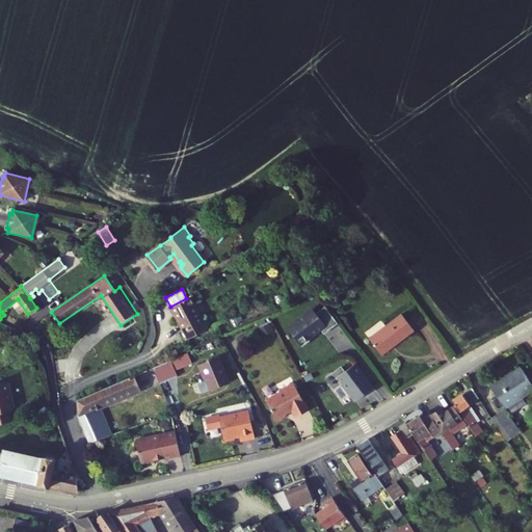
[(184,340),(211,326),(206,317),(202,320),(189,296),(186,298),(170,307),(168,308),(173,315),(174,314),(181,328),(179,329),(184,340)]
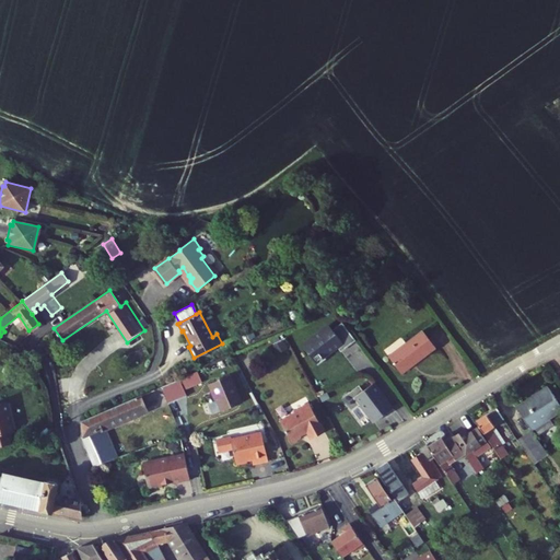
[(359,340),(345,322),(335,329),(333,326),(305,346),(321,364),(328,359),(326,356),(343,342),(348,348),(359,340)]
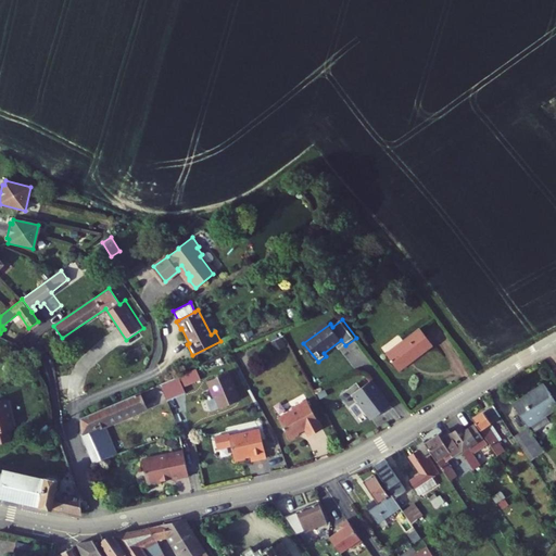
[(418,329),(387,352),(400,369),(431,345),(418,329)]
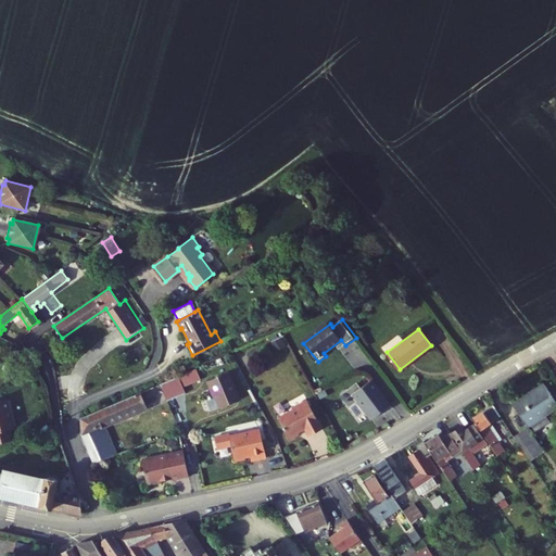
[(201,379),(197,368),(179,376),(184,387),(201,379)]
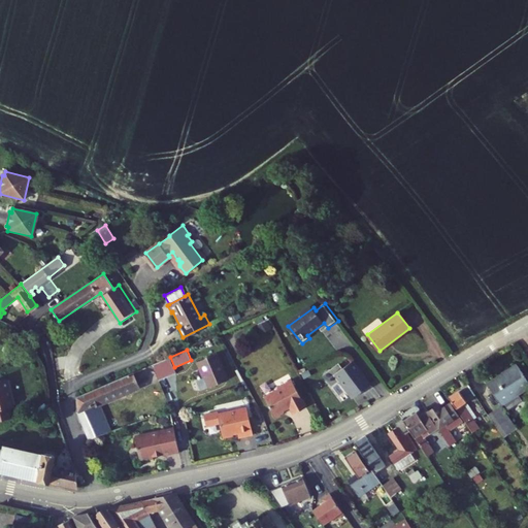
[(216,352),(196,361),(202,375),(203,375),(208,387),(228,377),(216,352)]
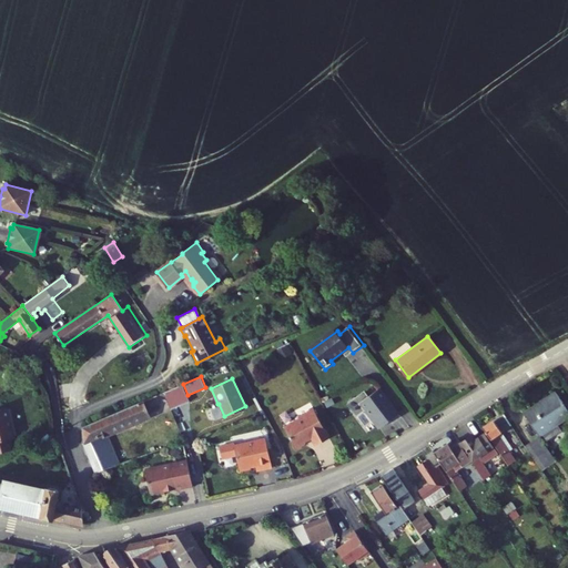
[(188,395),(183,384),(164,392),(172,409),(191,401),(188,395)]
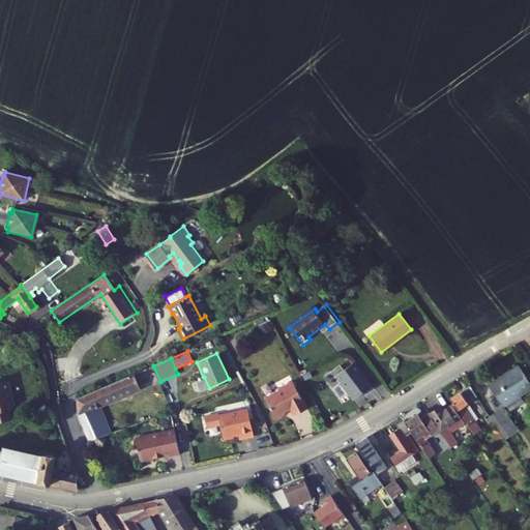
[(373,385),(355,361),(345,369),(342,364),(326,376),(333,386),(342,380),(353,396),(362,389),(364,391),(373,385)]
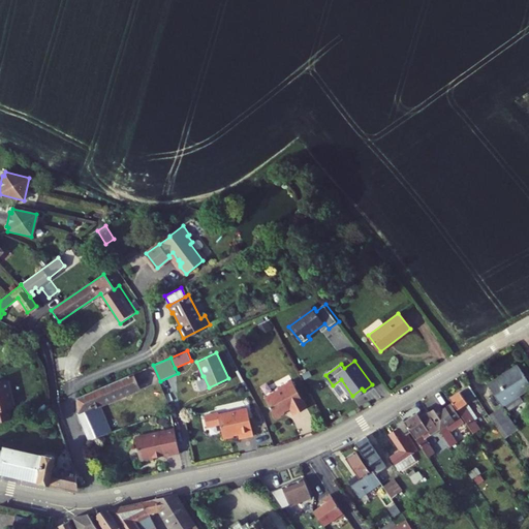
[(528,389),(528,380),(518,364),(489,383),(503,406),(504,405),(504,403),(505,403),(509,409),(524,400),(520,394),(521,393),(522,394),(528,389)]
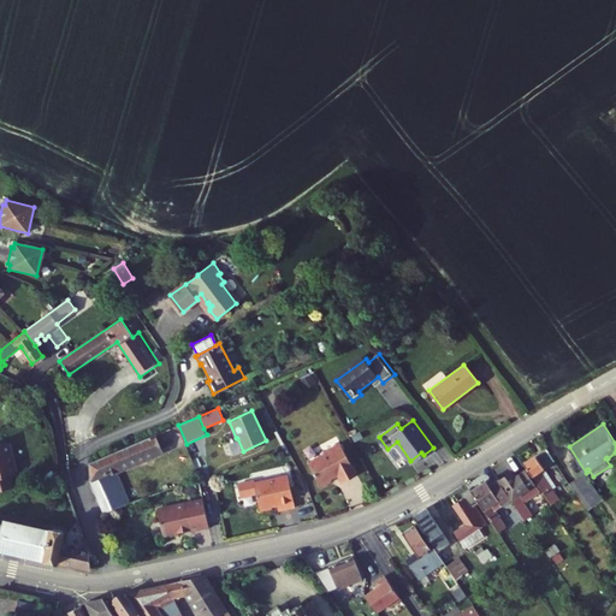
[(157,433),(89,463),(92,481),(118,469),(164,450),(157,433)]
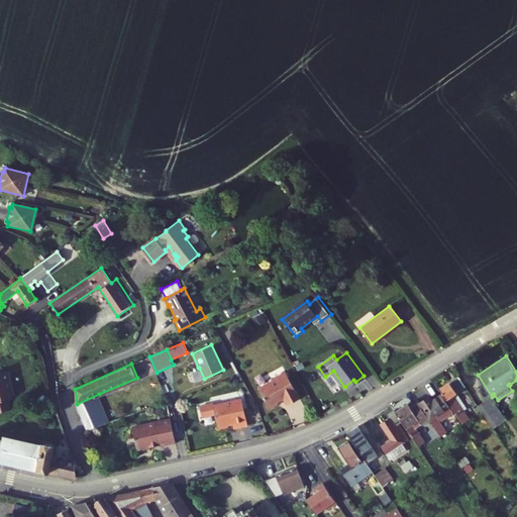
[(288,404),(300,397),(287,371),(273,378),(274,380),(260,387),(270,407),(278,403),(279,399),(285,397),(288,404)]
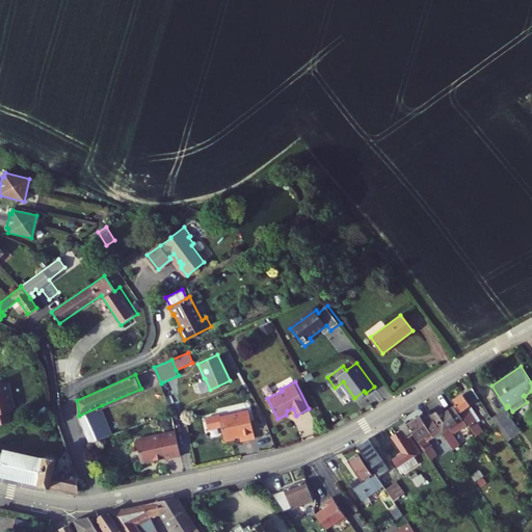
[(5,382),(0,383),(0,425),(10,423),(7,411),(12,410),(5,382)]
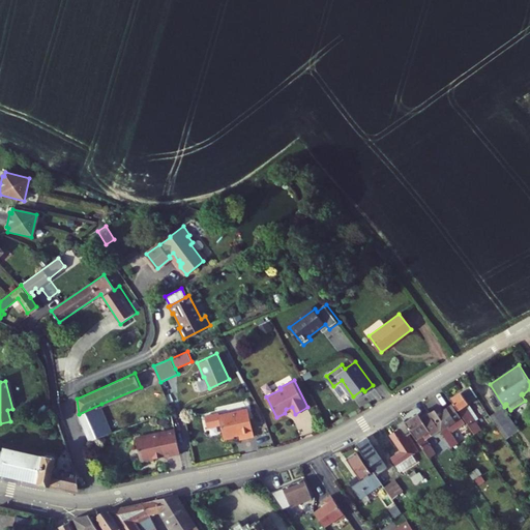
[(451,399),(474,434),(481,429),(474,419),(478,416),(469,403),(478,395),(471,385),(451,399)]
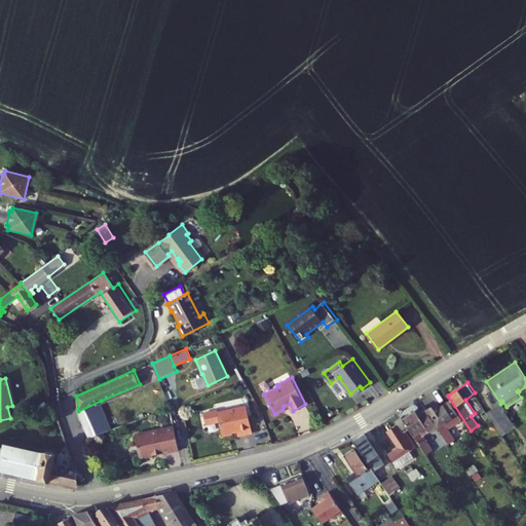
[(101,401),(78,411),(87,435),(111,426),(101,401)]
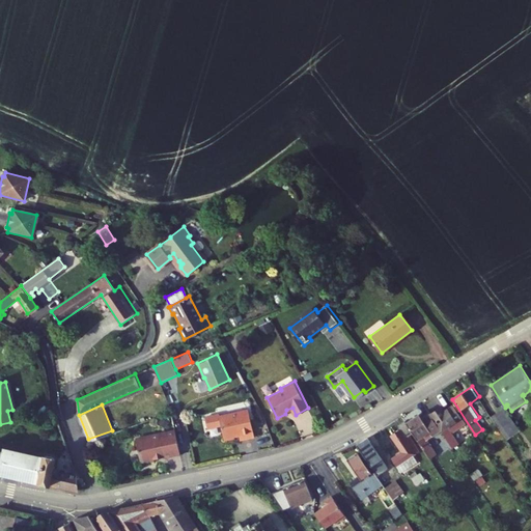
[(442,431),(452,448),(459,444),(452,432),(467,423),(454,404),(444,412),(441,407),(431,413),(443,430),(442,431)]
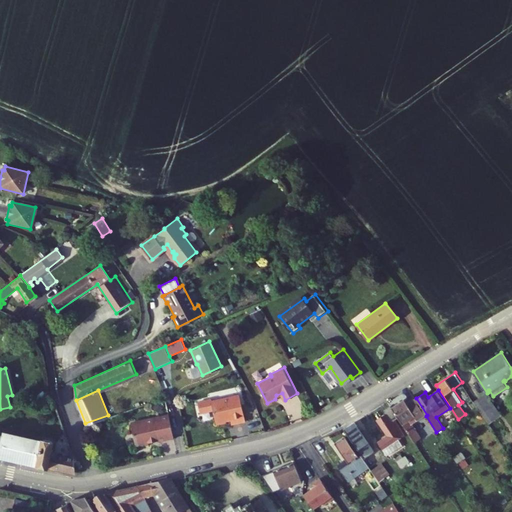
[(251,419),(243,392),(230,396),(230,397),(215,402),(221,423),(230,421),(230,420),(235,419),(236,424),(251,419)]
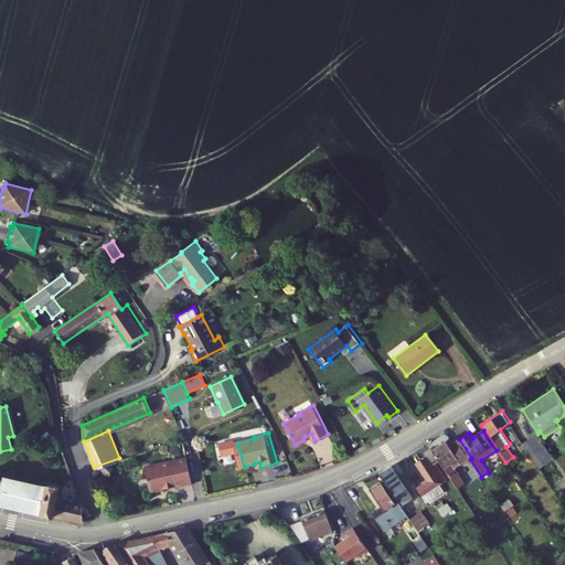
[(554,459),(537,434),(523,443),(540,468),(554,459)]
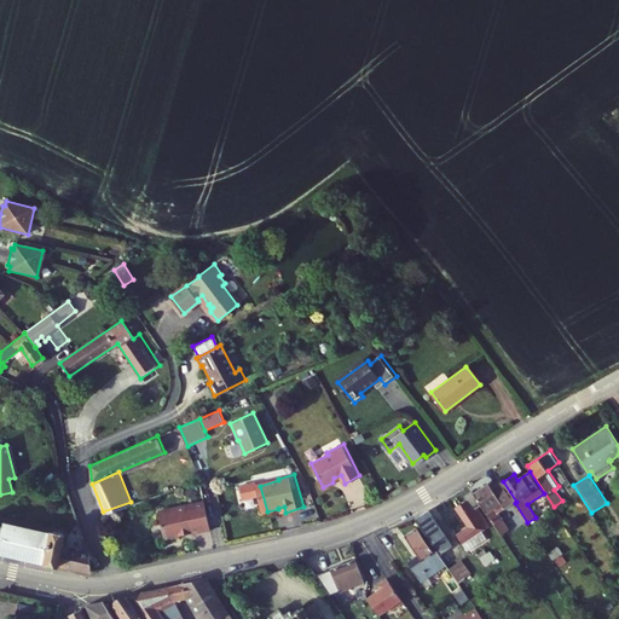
[(489,484),(474,493),(482,505),(502,534),(509,530),(497,512),(513,501),(501,482),(492,489),(489,484)]
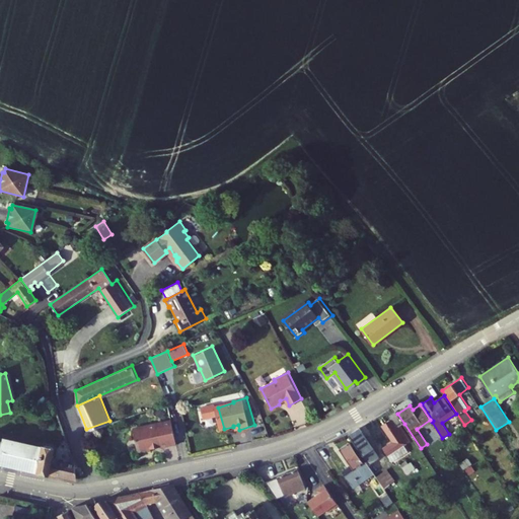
[(394,441),(383,449),(388,456),(404,445),(411,441),(400,426),(404,424),(397,414),(396,412),(390,416),(393,419),(383,426),(394,441)]
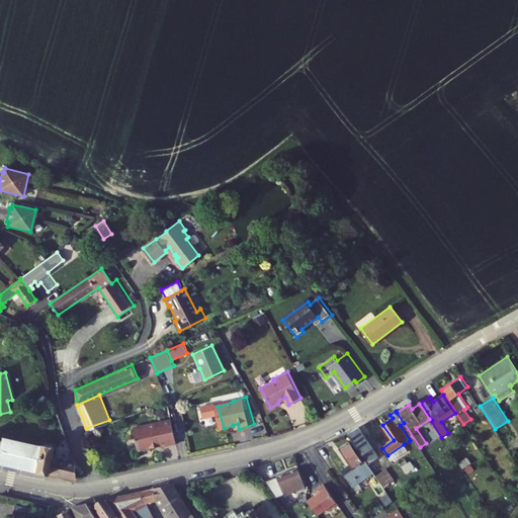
[(175,444),(171,419),(148,424),(149,426),(133,429),(138,453),(151,450),(151,449),(175,444)]
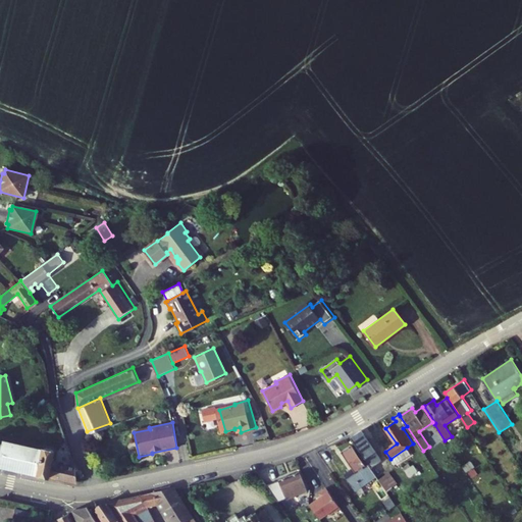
[(507,429),(502,432),(507,438),(512,435),(507,429)]
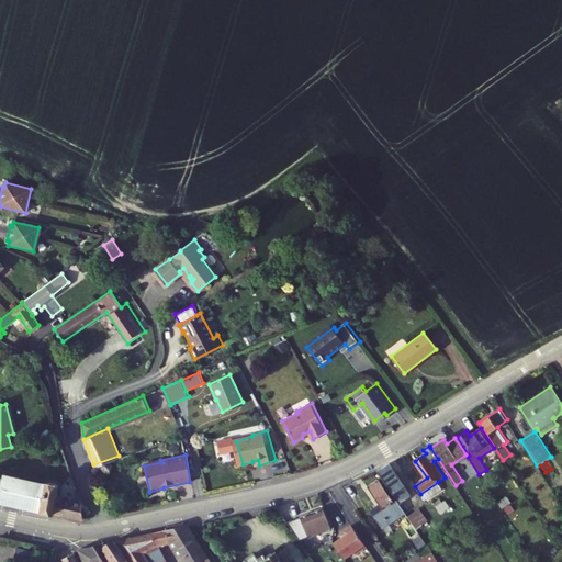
[(378,472),(396,498),(400,504),(412,496),(390,463),(378,472)]
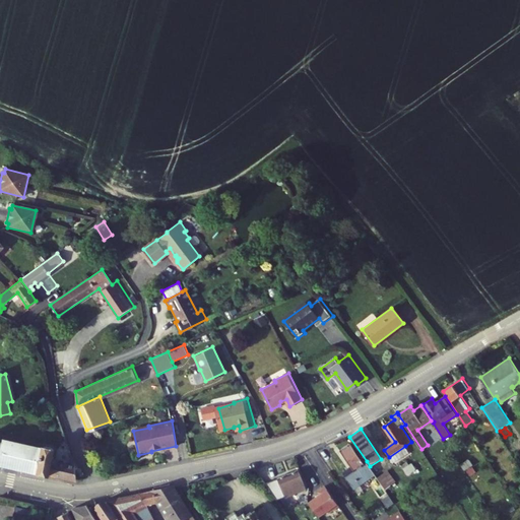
[(75,464),(75,461),(70,461),(63,465),(62,463),(59,462),(57,464),(54,460),(51,460),(54,449),(52,446),(46,445),(45,446),(44,448),(0,438),(0,462),(77,479),(75,464)]
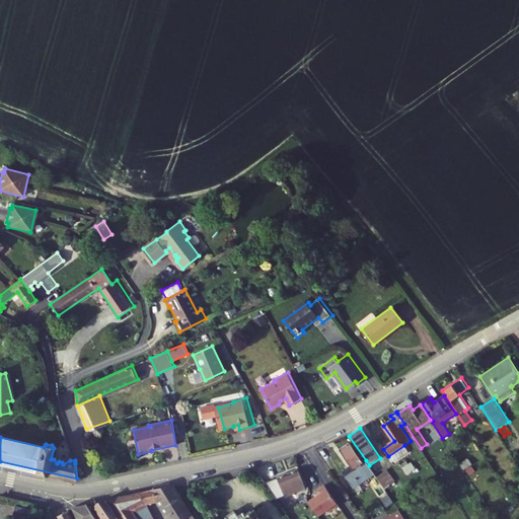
[(351,466),(343,471),(353,488),(368,477),(371,482),(378,492),(384,488),(376,476),(369,465),(366,460),(364,462),(350,442),(340,449),(351,466)]
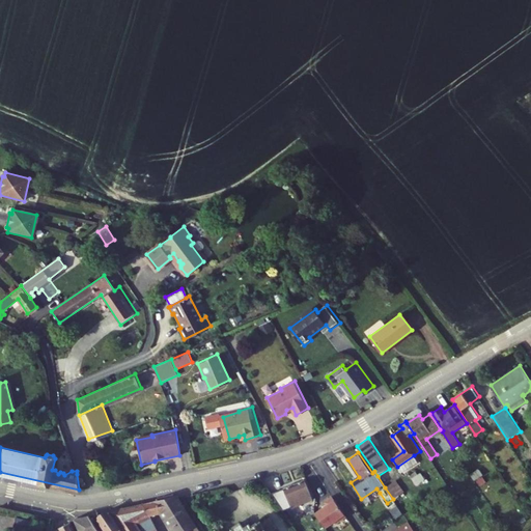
[(418,463),(414,455),(397,467),(401,473),(418,463)]
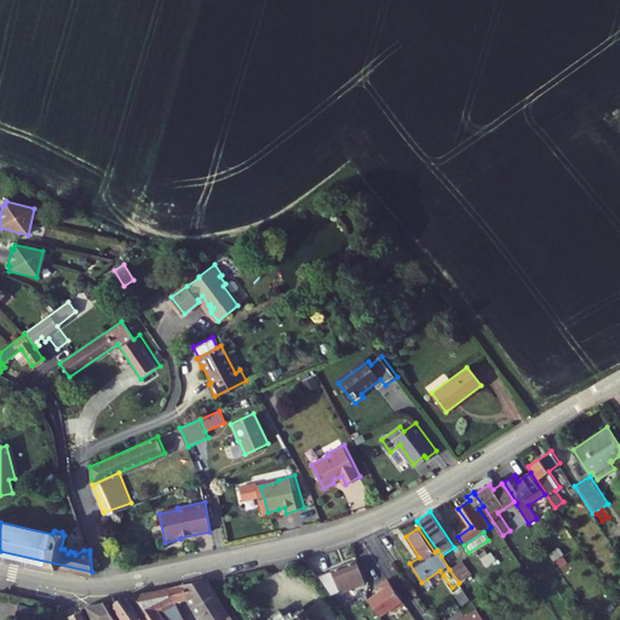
[(549,554),(554,561),(564,555),(560,546),(549,554)]
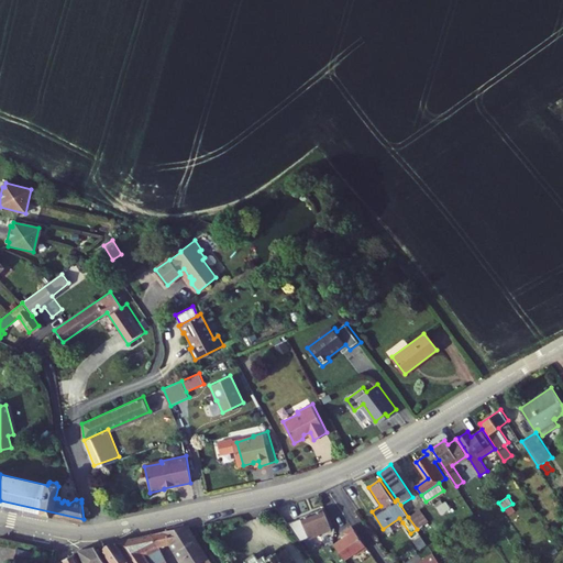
[(446,500),(437,507),(442,514),(451,508),(446,500)]
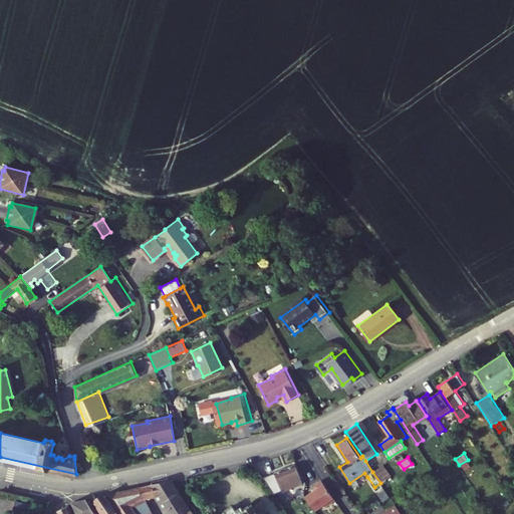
[(302,482),(295,464),(264,477),(275,494),(302,482)]
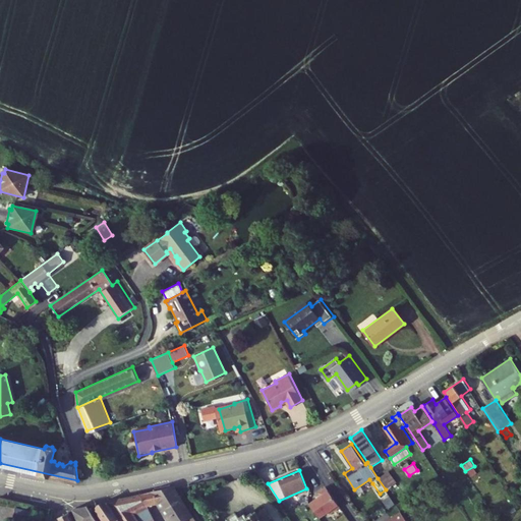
[(397,482),(389,470),(378,478),(386,489),(397,482)]
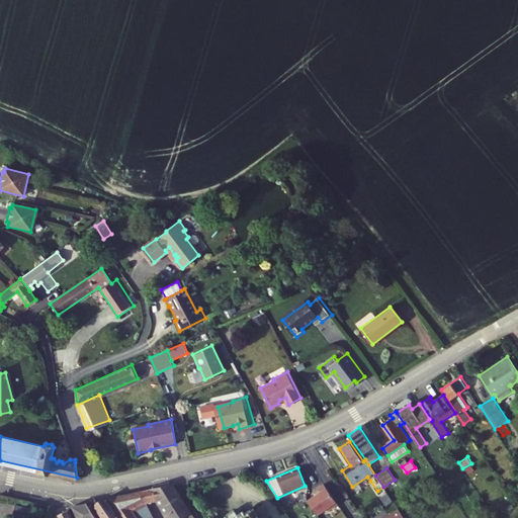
[(367,477),(352,487),(353,488),(355,491),(370,481),(367,477)]
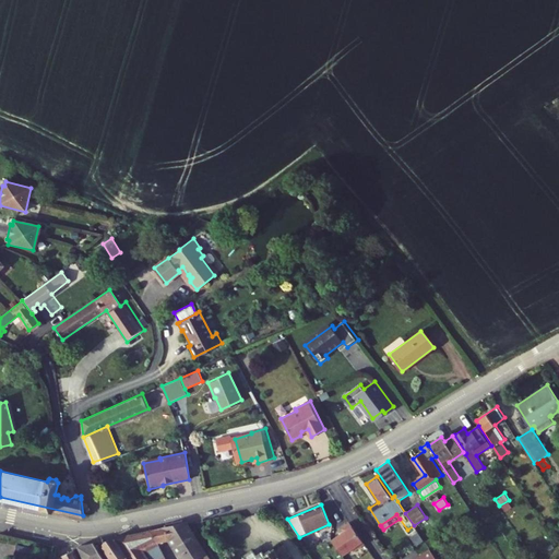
[(210,558),(187,522),(163,527),(171,540),(182,558),(210,558)]
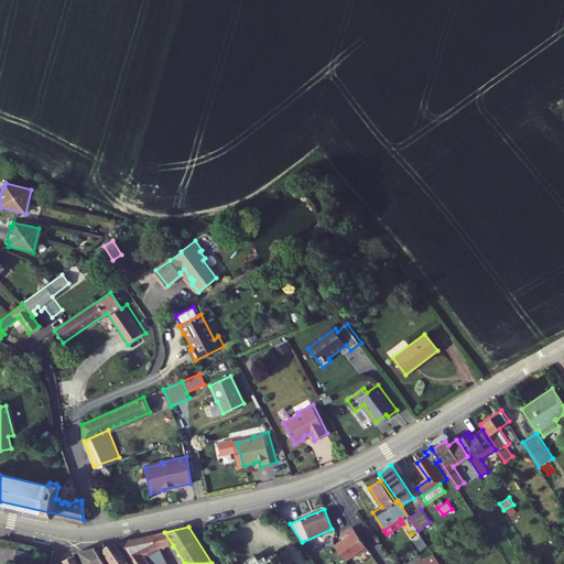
[(369,549),(355,527),(346,533),(348,537),(335,545),(346,562),(357,554),(359,556),(369,549)]
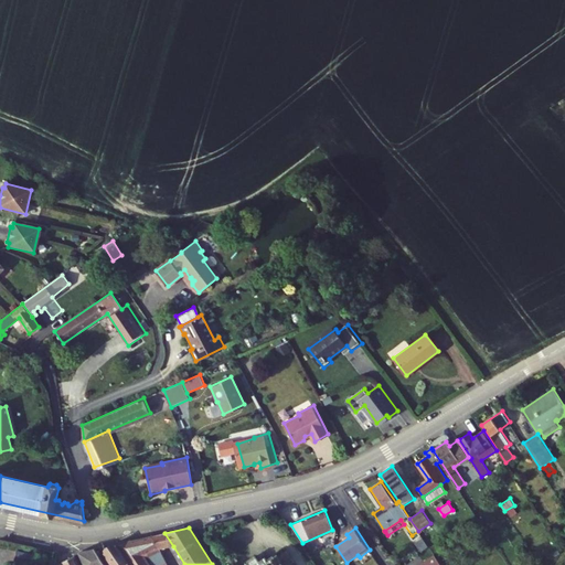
[(164,533),(155,535),(159,546),(160,548),(173,546),(164,533)]
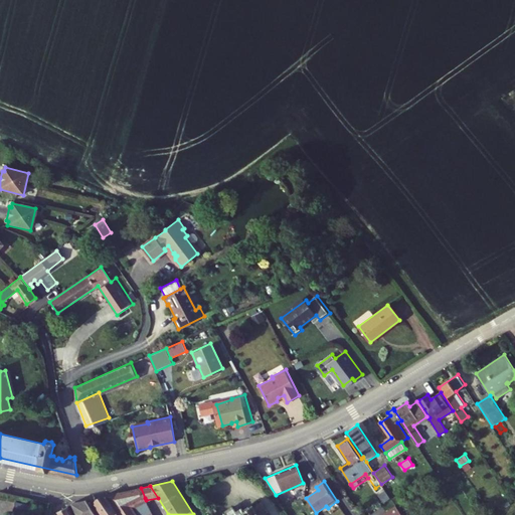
[(136,514),(131,505),(145,498),(141,488),(107,495),(119,514),(136,514)]
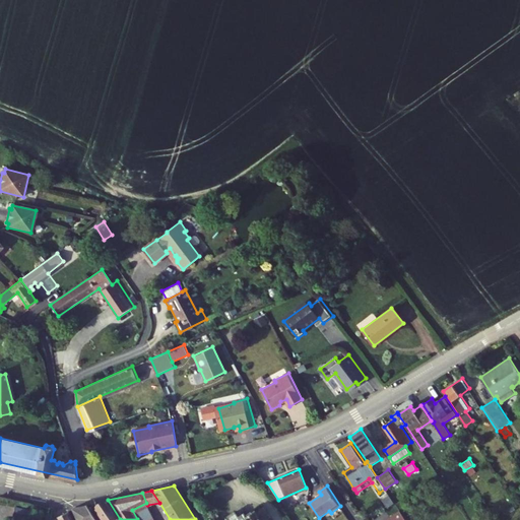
[(120,519),(108,500),(102,501),(99,504),(95,509),(104,519),(120,519)]
